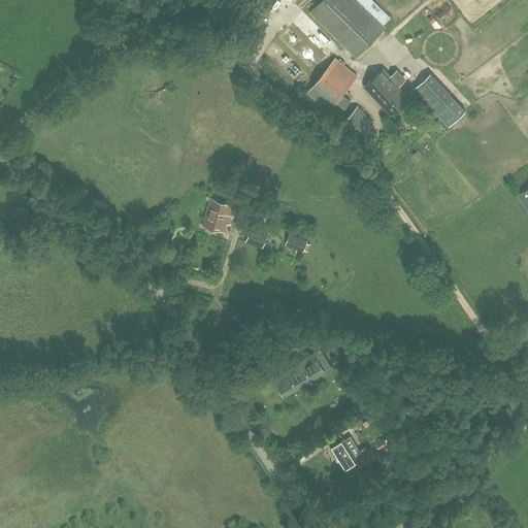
[(385,27),(357,0),(321,0),(309,12),(356,57),(385,27)]
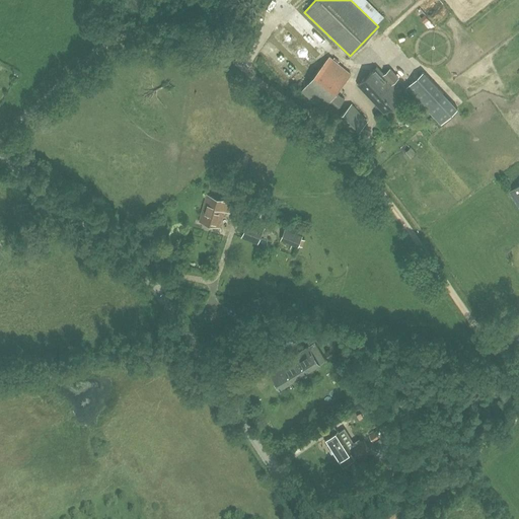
[(427,28),(434,26),(424,14),(419,18),(427,28)]
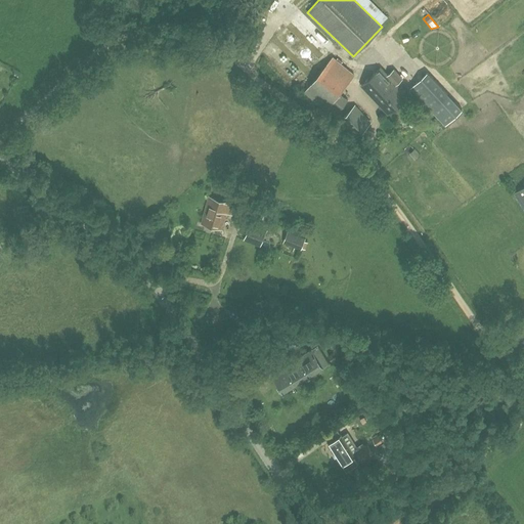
[(350,99),(342,93),(356,77),(333,57),(304,91),(326,110),(323,112),(335,124),(340,120),(353,135),(369,121),(356,105),(345,114),(342,110),(350,99)]
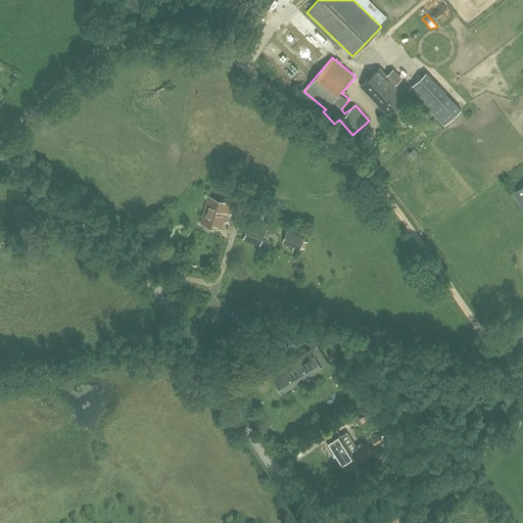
[(361,85),(371,96),(388,114),(407,97),(395,85),(401,79),(393,69),(386,75),(379,67),(361,85)]
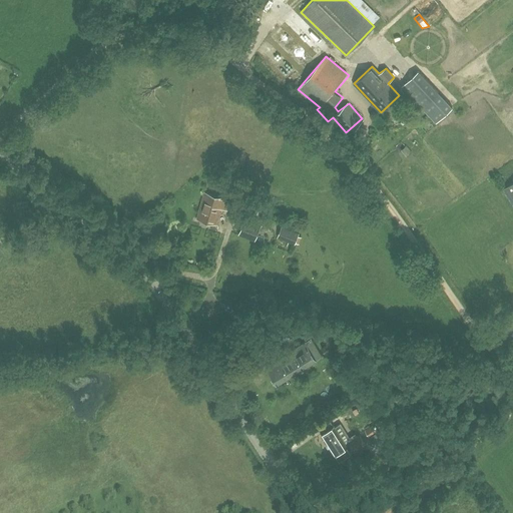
[(452,107),(418,71),(402,86),(436,122),(452,107)]
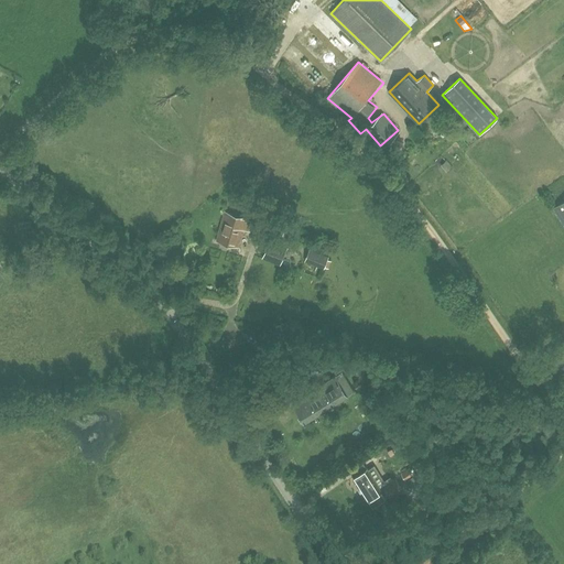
[(447,160),(441,165),(447,173),(453,167),(447,160)]
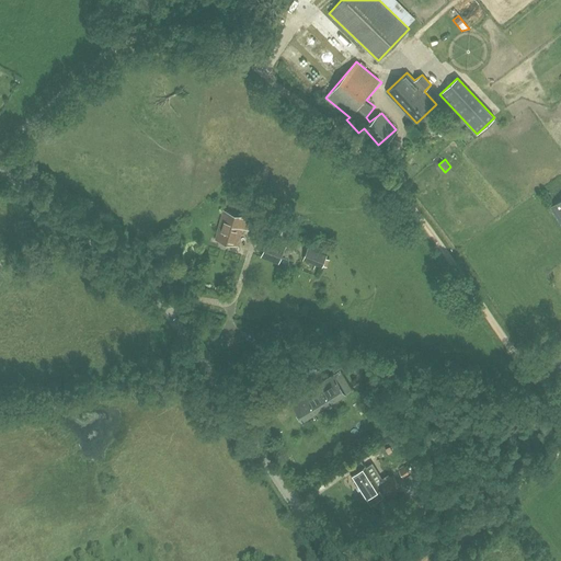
[(560,198),(550,206),(560,221),(560,198)]
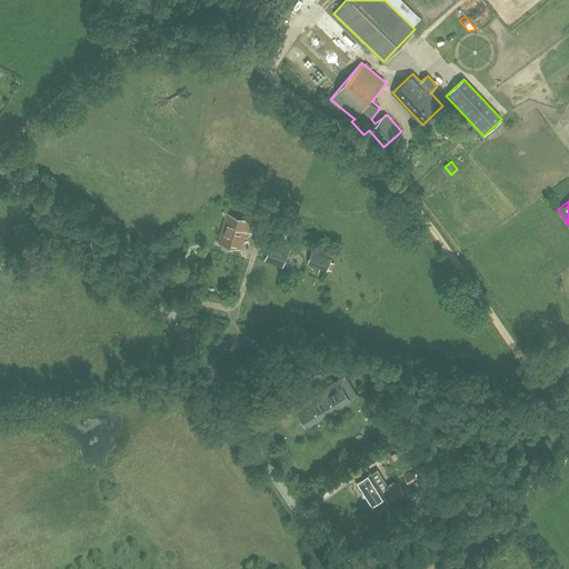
[(251,220),(227,213),(219,242),(241,249),(246,230),(248,231),(251,220)]
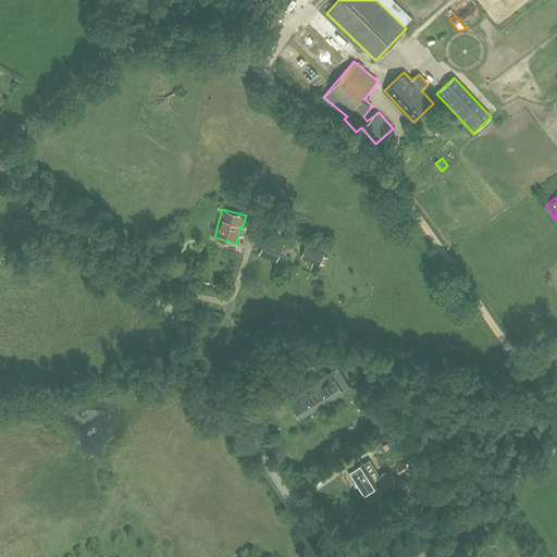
[(285,215),(265,209),(259,226),(277,234),(285,215)]
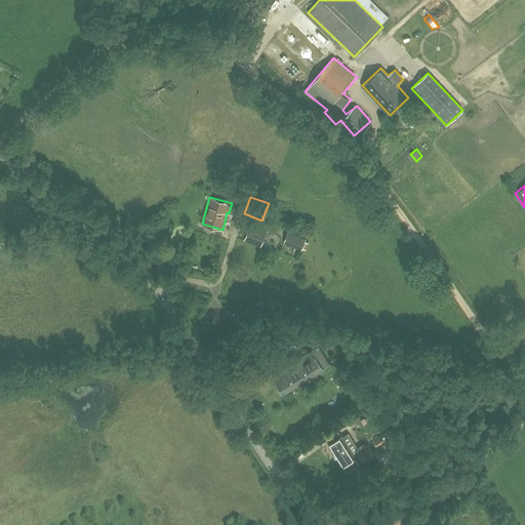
[(244,240),(260,246),(268,230),(250,224),(244,240)]
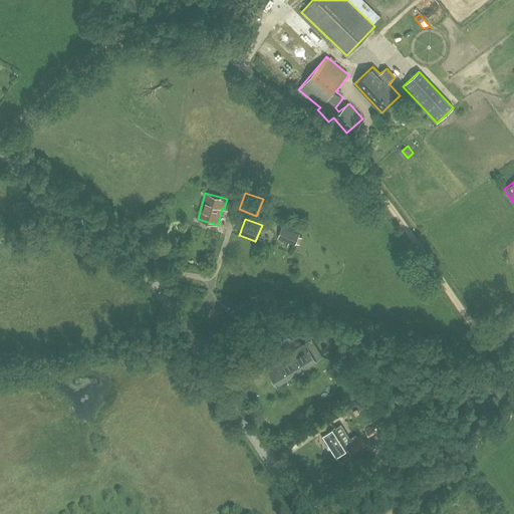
[(281,240),(294,245),(295,246),(299,236),(285,230),(281,228),(281,230),(277,239),(281,240)]
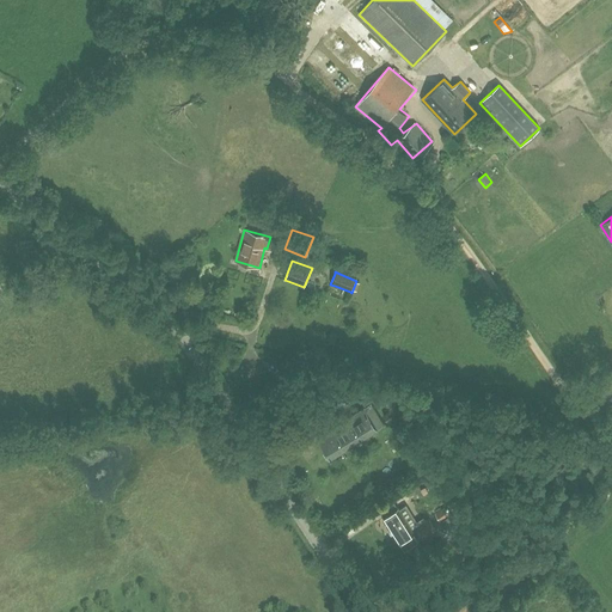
[(393,385),(380,395),(387,405),(401,397),(393,385)]
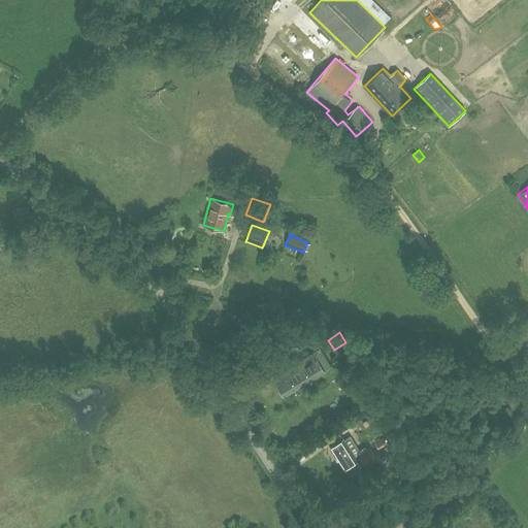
[(274,375),(286,394),(331,366),(320,348),(274,375)]
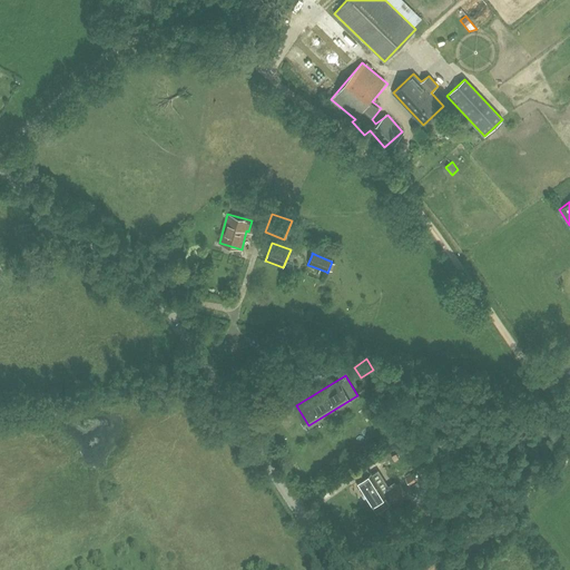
[(357,386),(361,393),(371,386),(366,381),(357,386)]
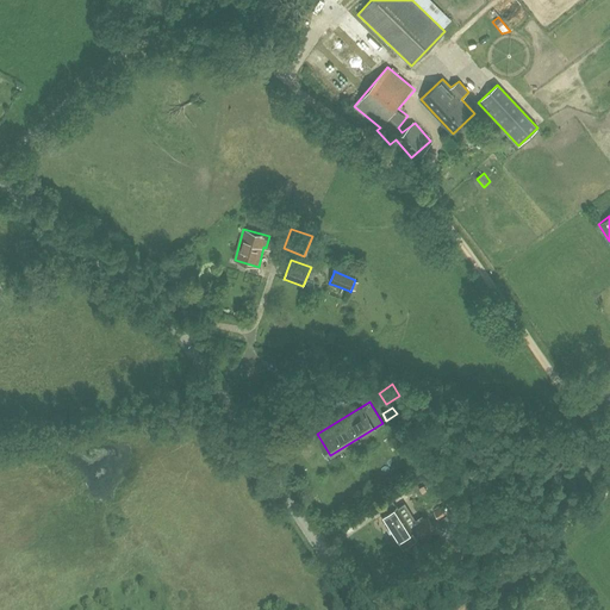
[(431,472),(436,478),(442,474),(437,467),(431,472)]
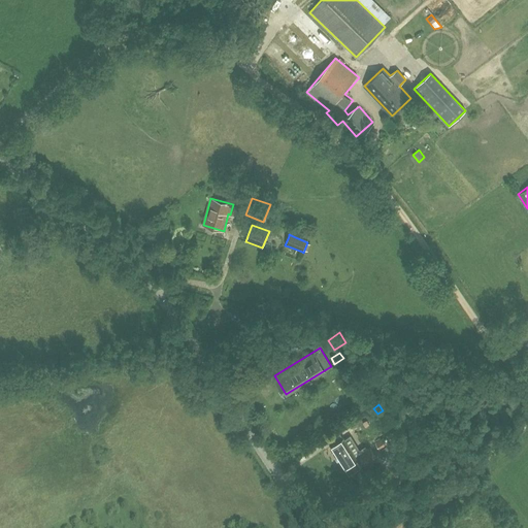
[(343,438),(331,447),(344,467),(350,475),(362,467),(357,459),(343,438)]
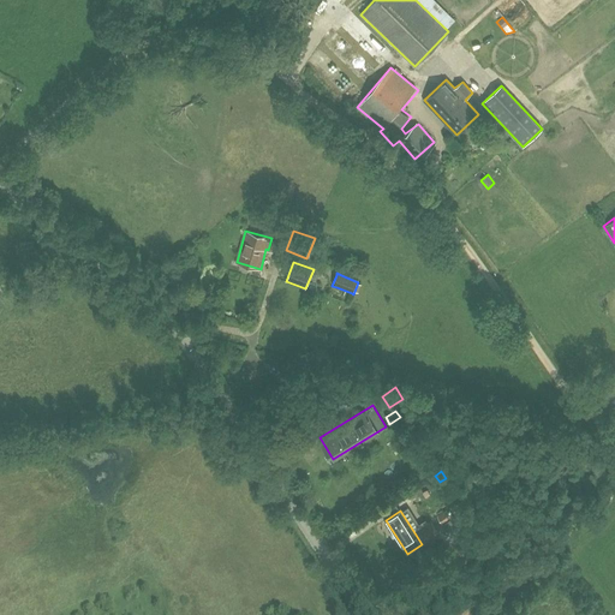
[(437,517),(442,524),(452,518),(447,511),(437,517)]
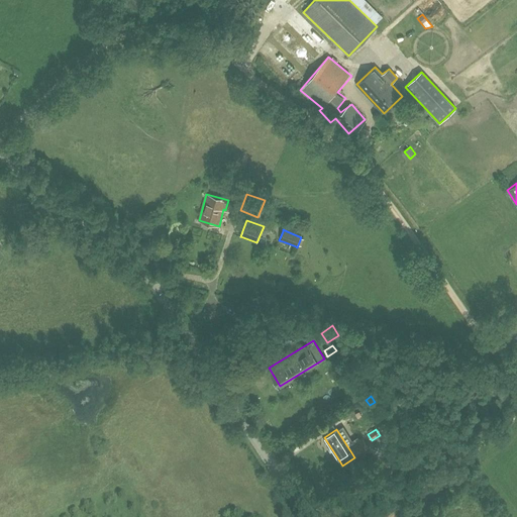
[(350,445),(356,455),(369,448),(363,438),(350,445)]
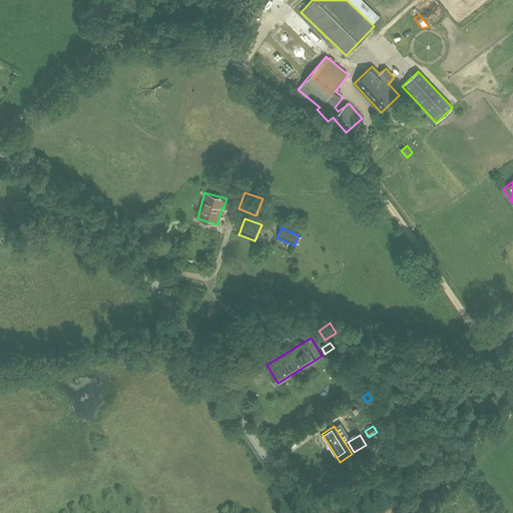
[(379,492),(383,488),(380,483),(375,487),(379,492)]
